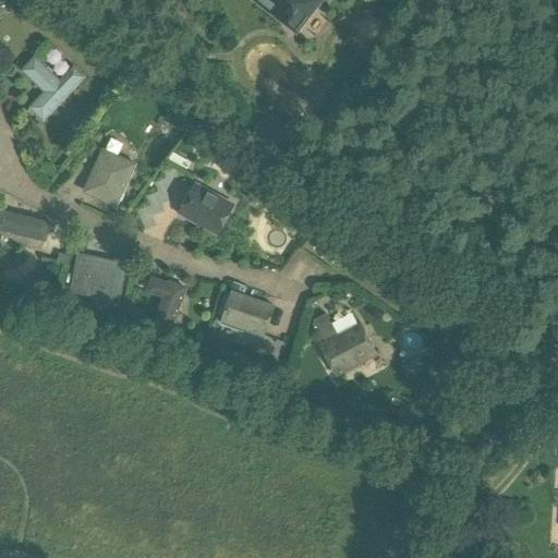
[(256,0),(296,32),(320,1),(319,0),(256,0)]
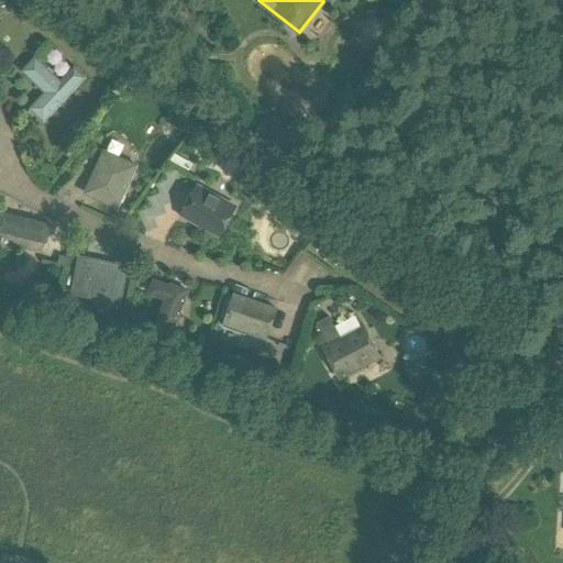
[(44,95),(28,111),(43,125),(85,79),(76,70),(63,85),(35,59),(21,74),(44,95)]
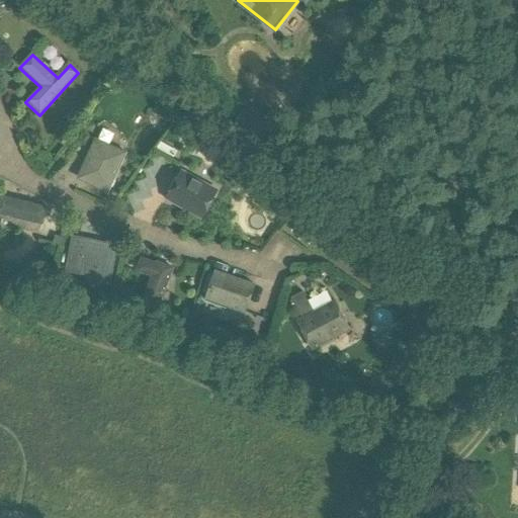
[(96,138),(77,179),(109,193),(111,188),(121,193),(127,180),(117,175),(127,152),(96,138)]
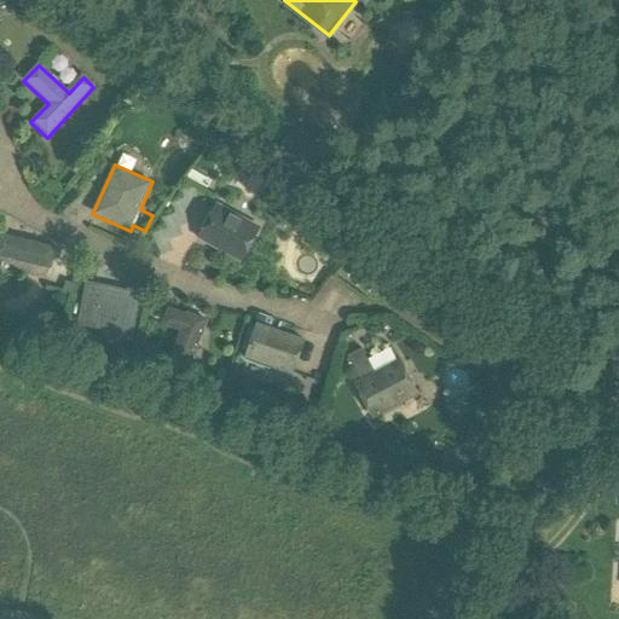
[(203,230),(200,238),(242,262),(248,253),(250,254),(258,241),(255,239),(262,226),(218,201),(202,230),(203,230)]
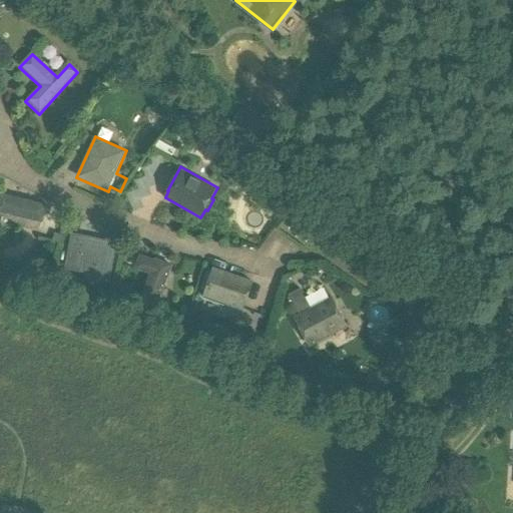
[(0,195),(0,215),(42,225),(46,206),(0,195)]
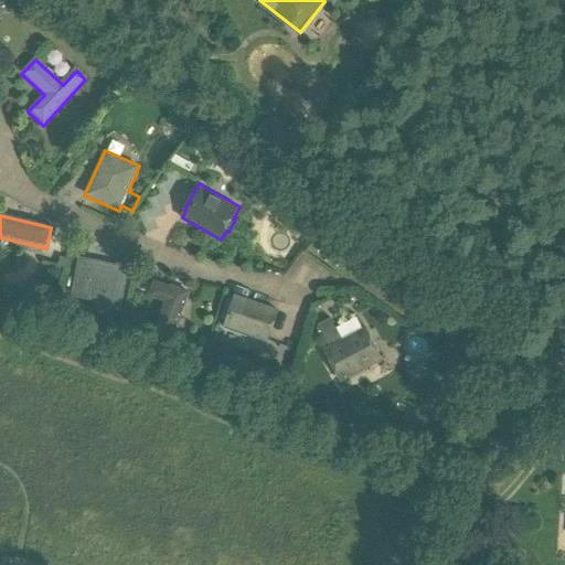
[(60,255),(57,264),(68,267),(72,258),(60,255)]
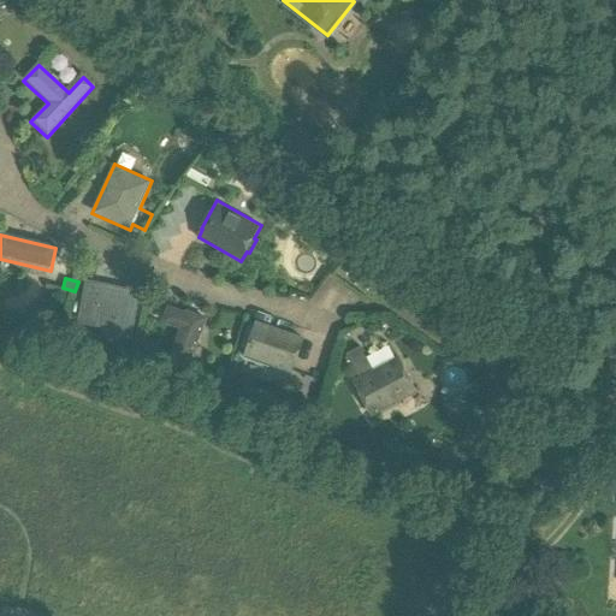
[(88,279),(80,326),(131,336),(140,290),(88,279)]
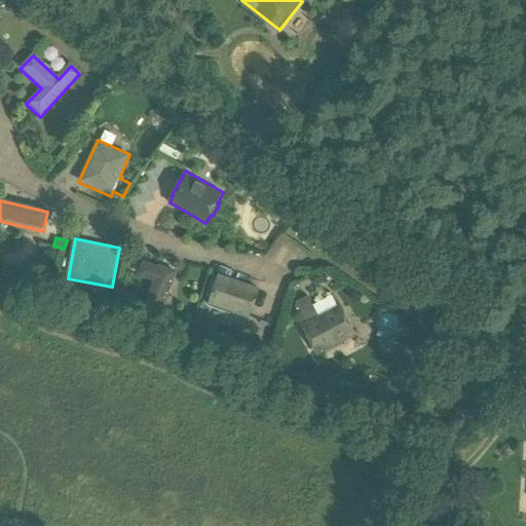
[(144,261),(139,274),(154,280),(143,310),(161,317),(178,271),(159,264),(158,266),(144,261)]
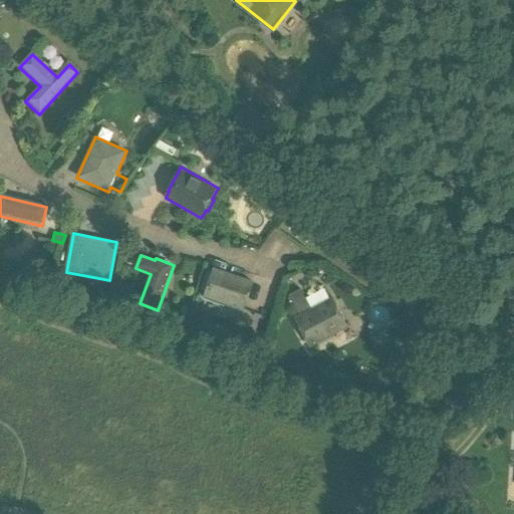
[(214,267),(204,297),(244,311),(254,281),(214,267)]
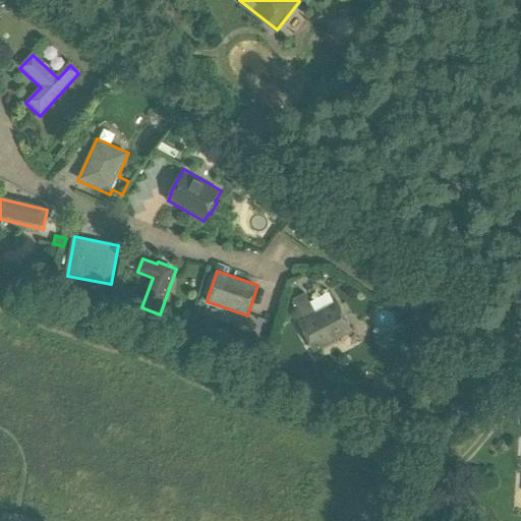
[(130,306),(134,293),(118,287),(114,300),(130,306)]
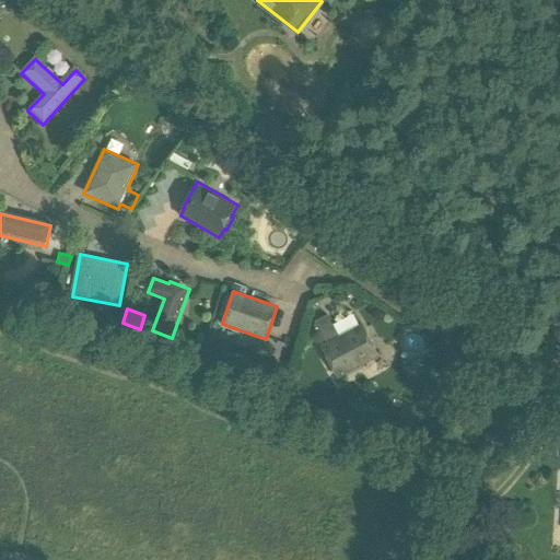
[(328,313),(315,321),(326,342),(321,346),(337,378),(381,356),(363,323),(339,336),(328,313)]
